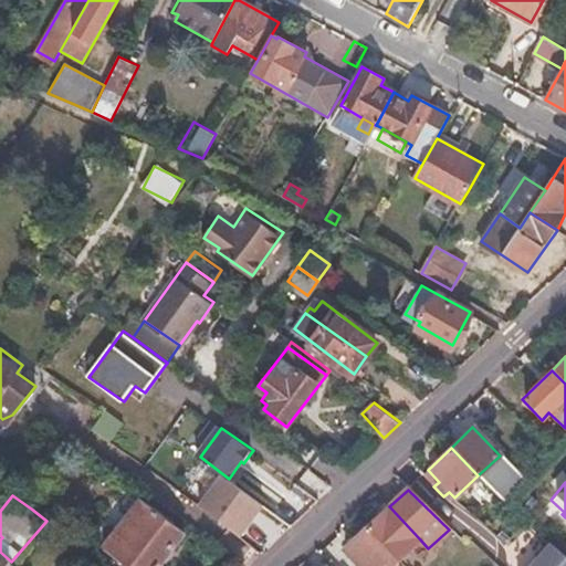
[(158,565),(185,531),(143,499),(106,546),(127,563),(123,565),(158,565)]
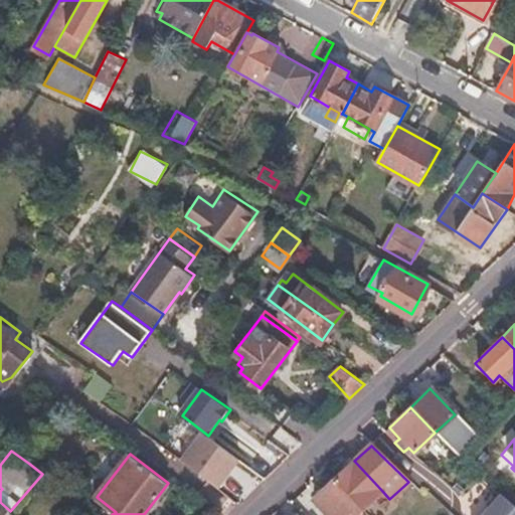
[(333,482),(360,511),(382,491),(354,461),(333,482)]
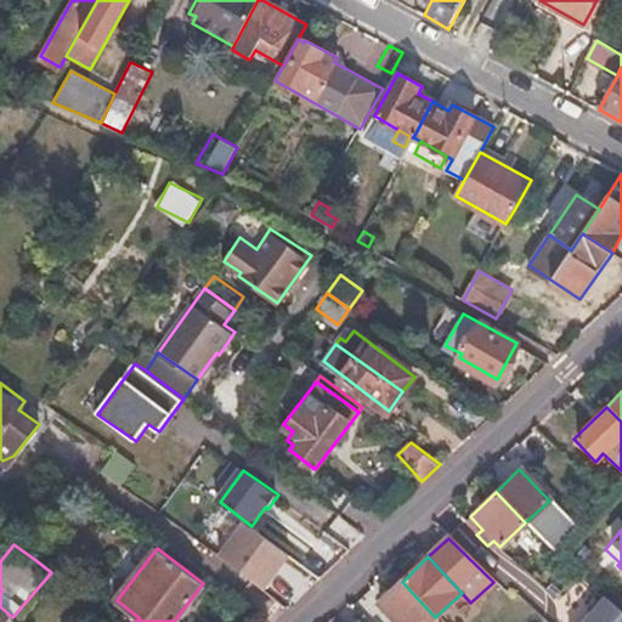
[(430,621),(435,617),(402,582),(378,604),(394,621),(430,621)]
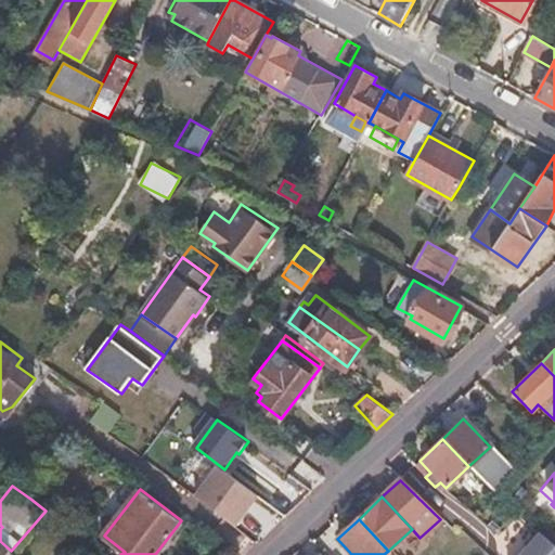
[(554,554),(554,545),(540,533),(529,545),(529,550),(524,554),(554,554)]
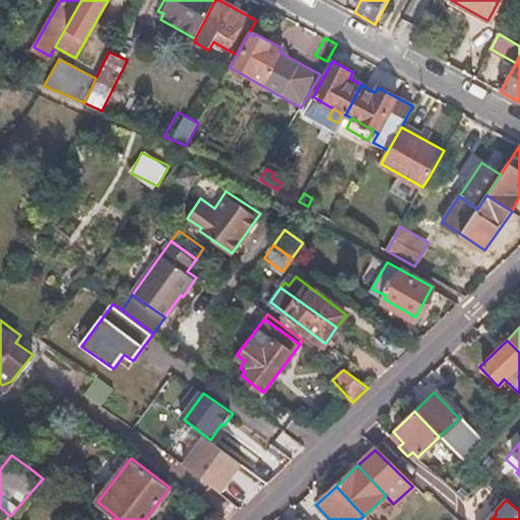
[(6,519),(10,516),(0,507),(0,519),(6,519)]
